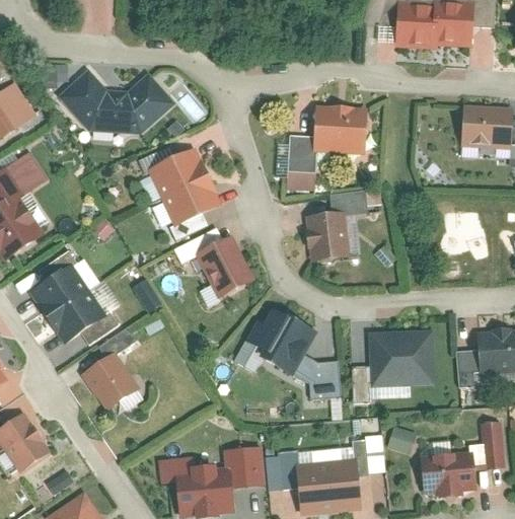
[(434,5),(396,4),(394,47),(436,49),(437,44),(471,47),(473,2),(434,0),(434,5)]
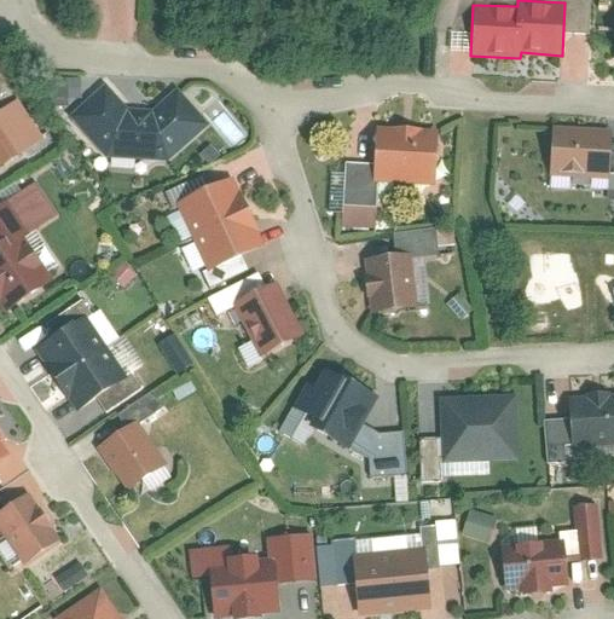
[(63,108),(63,99),(75,99),(75,80),(46,79),(46,106),(63,108)]
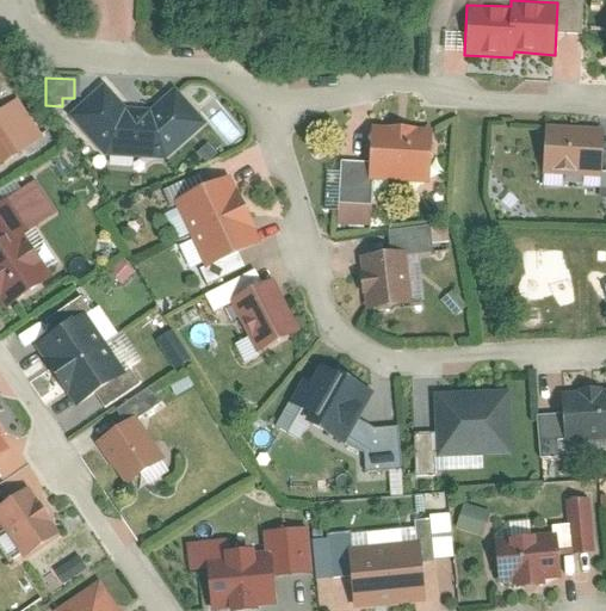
[(204,129),(177,93),(148,117),(128,118),(105,82),(69,109),(119,173),(152,173),(204,129)]
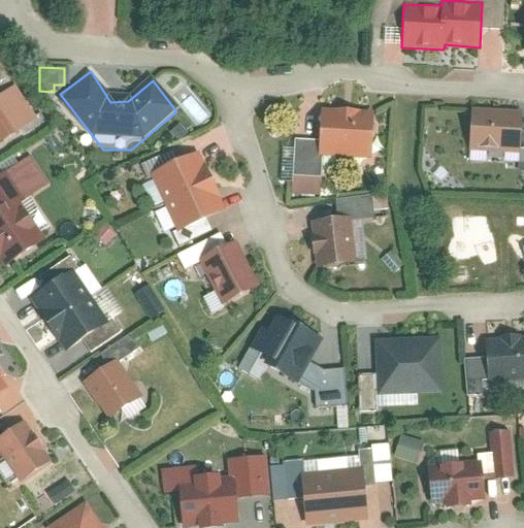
[(375,111),(324,107),(320,153),(371,157),(375,111)]
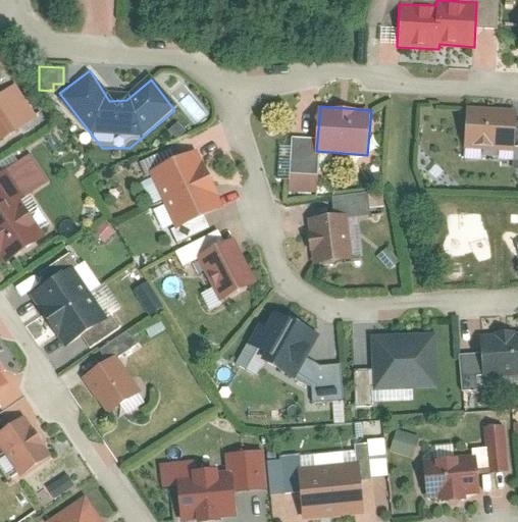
[(516,109),(467,106),(463,146),(513,149),(516,109)]
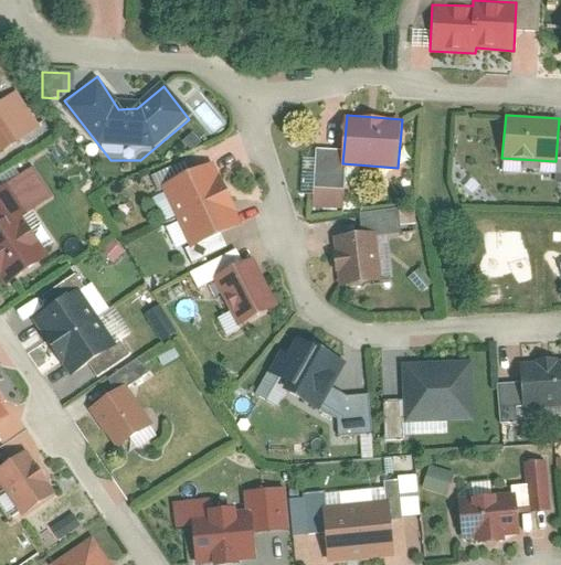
[(210,172),(158,194),(186,255),(237,233),(210,172)]
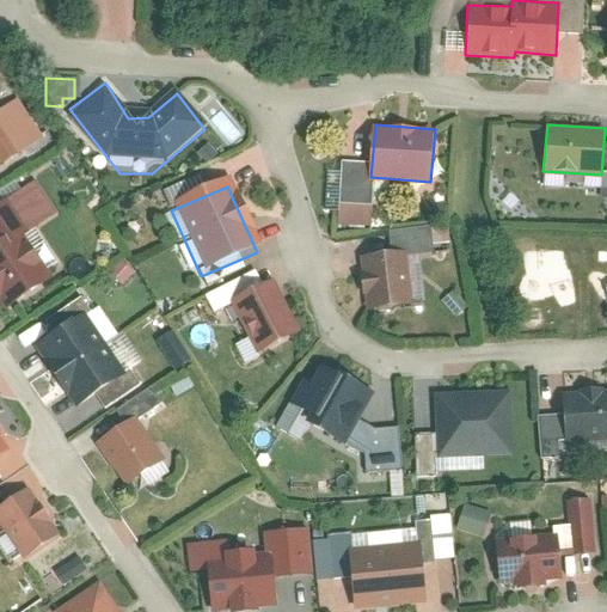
[(20,228),(0,240),(0,299),(6,307),(53,277),(20,228)]
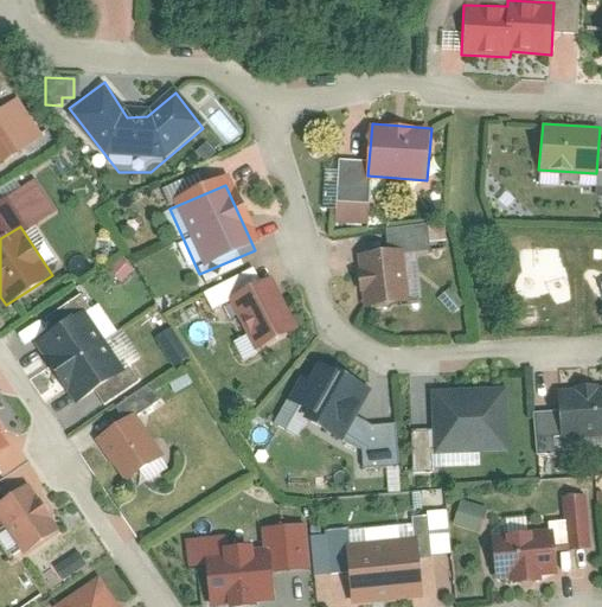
[(379,253),(420,250),(418,227),(377,229),(379,253)]
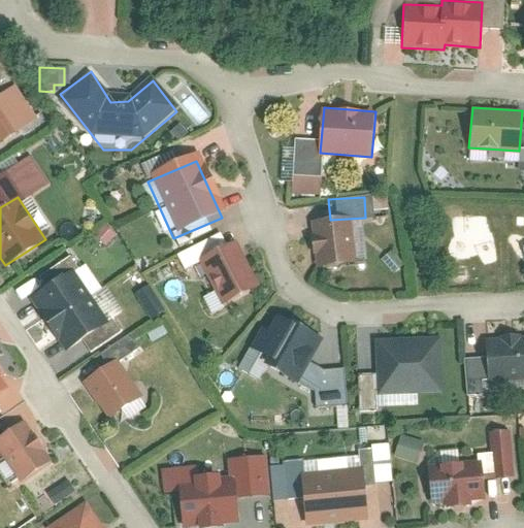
[(155,206),(148,209),(159,233),(167,229),(155,206)]
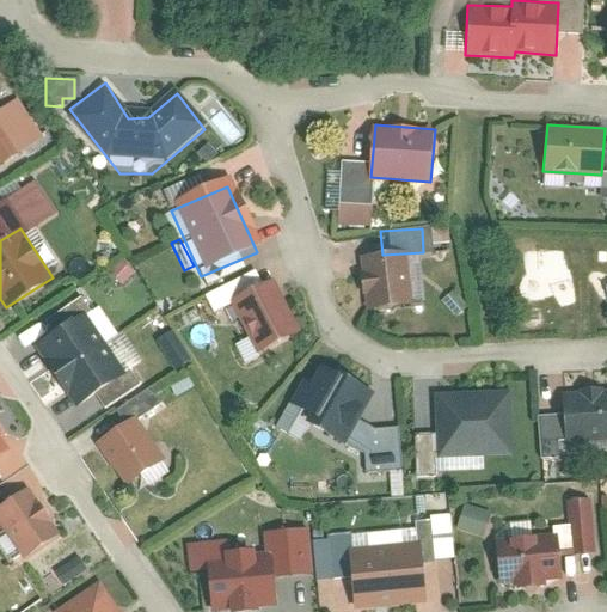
[(408,318),(403,256),(354,259),(359,322),(408,318)]
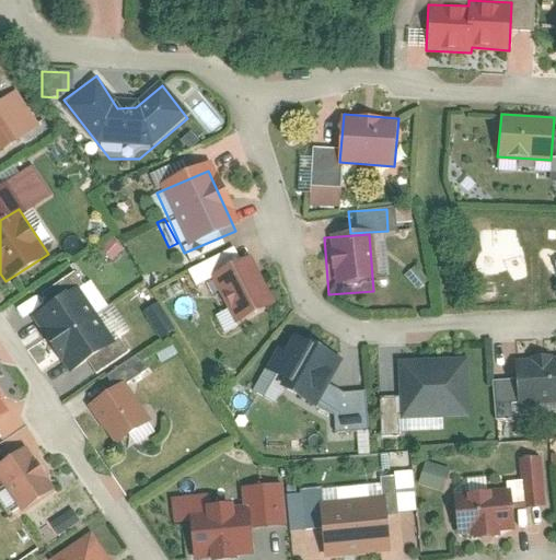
[(274,313),(251,267),(213,286),(236,331),(274,313)]
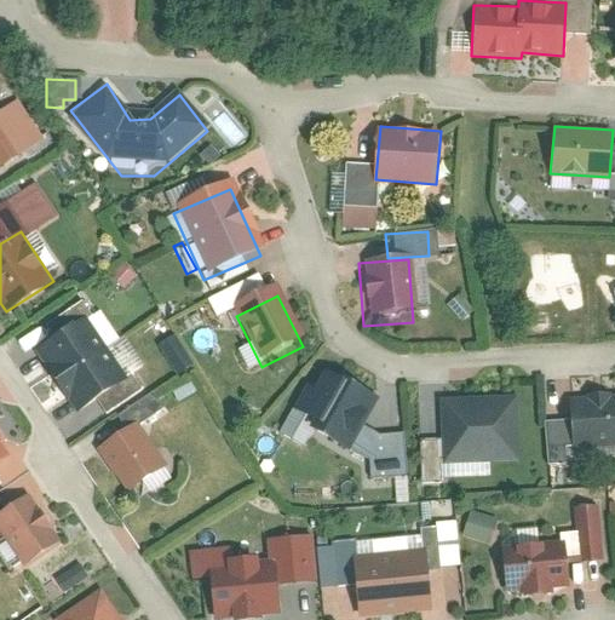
[(127,377),(86,316),(35,349),(78,409),(127,377)]
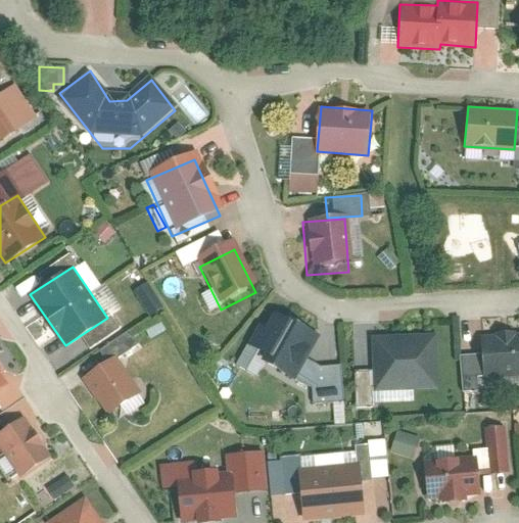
[(148,314),(157,307),(141,284),(132,290),(148,314)]
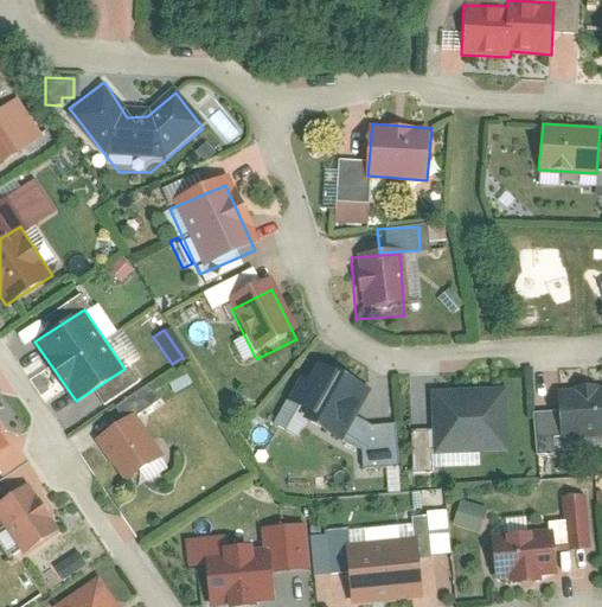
[(226,343),(235,359),(245,353),(237,338),(226,343)]
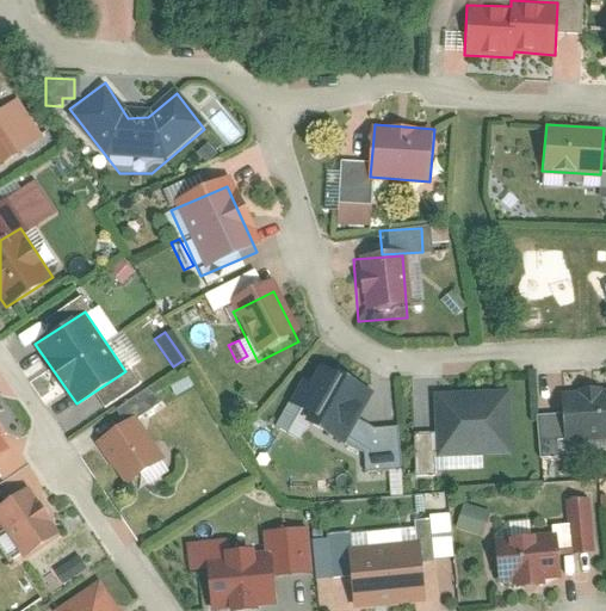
[(295,411),(346,440),(371,389),(321,363),(295,411)]
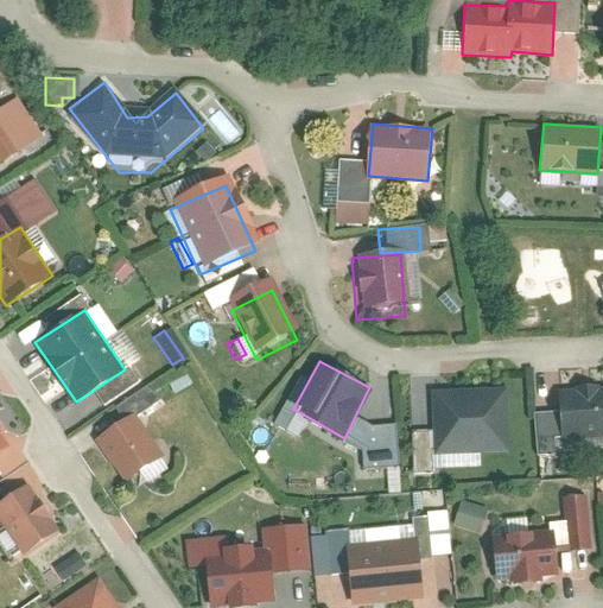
[(602,385),(559,388),(562,441),(602,437),(602,385)]
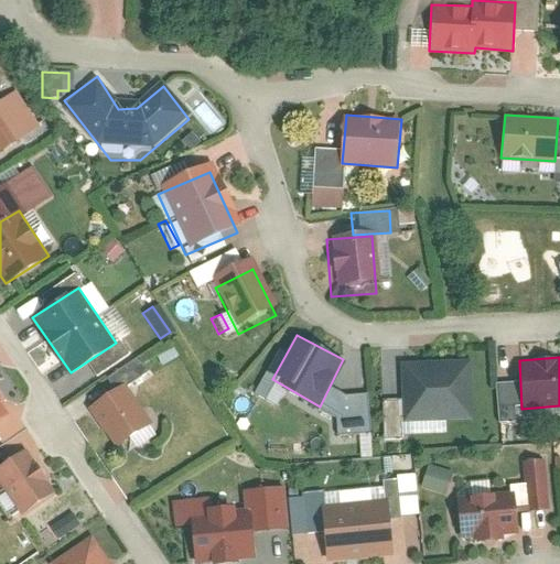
[(470,359),(400,361),(402,420),(473,418),(470,359)]
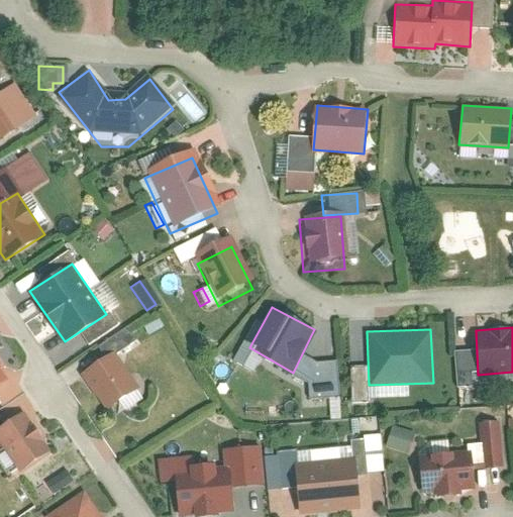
[(139,387),(115,350),(83,373),(107,408),(139,387)]
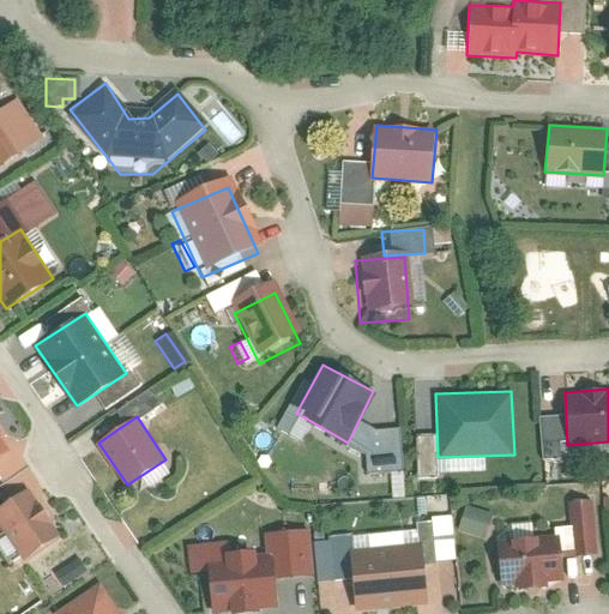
[(26,497),(0,513),(0,536),(19,565),(55,541),(26,497)]
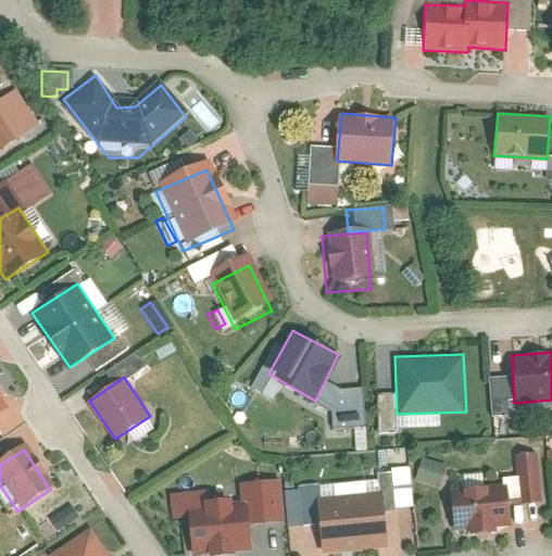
[(410,481),(435,487),(440,465),(415,459),(410,481)]
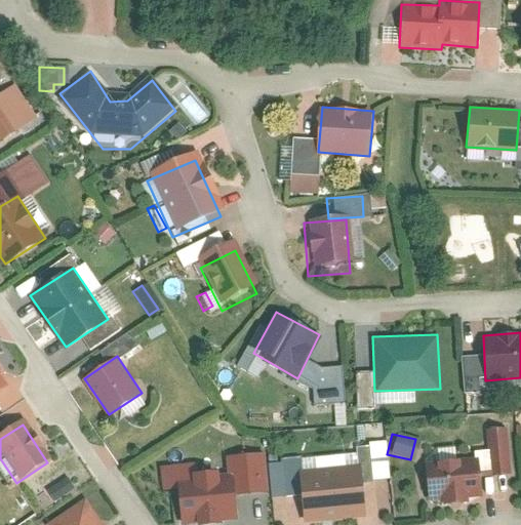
[(477,456),(425,462),(429,501),(481,496),(477,456)]
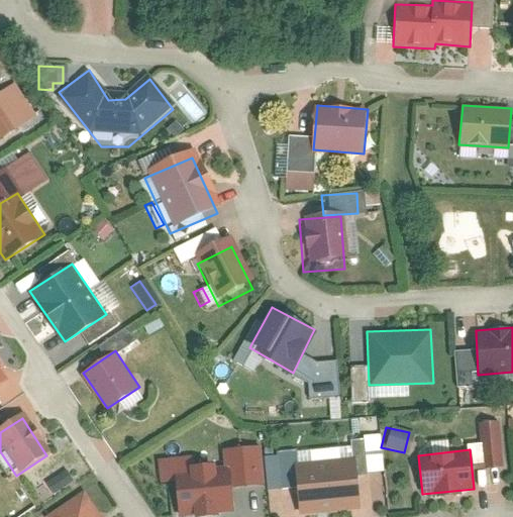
[(355,457),(296,462),(298,513),(361,508),(355,457)]
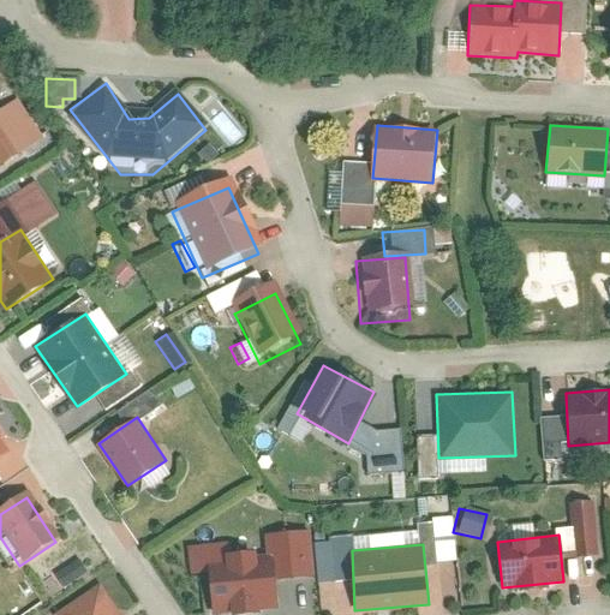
[(271,557),(208,563),(213,614),(276,608),(271,557)]
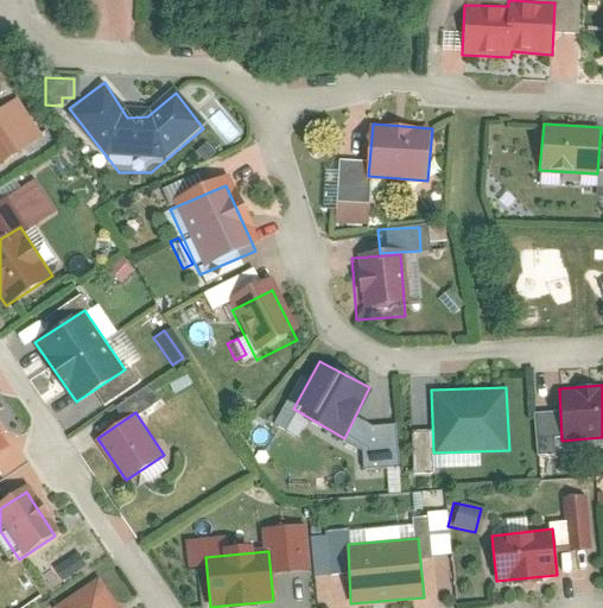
[(119,607),(99,576),(54,607),(119,607)]
